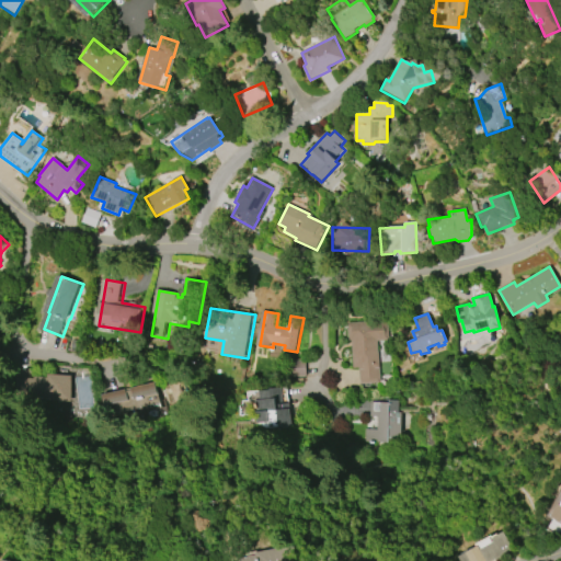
[(354,368),(352,340),(350,340),(347,323),(388,320),(389,340),(377,341),(381,382),(361,384),(359,368),(354,368)]
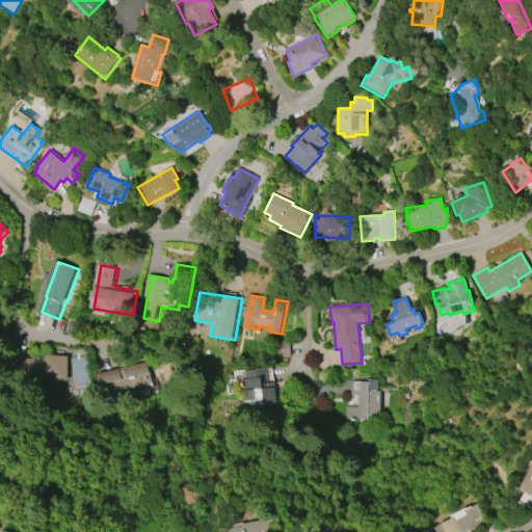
[(51,354),(74,356),(73,381),(15,377),(16,349),(38,350),(38,357),(50,358),(51,354)]
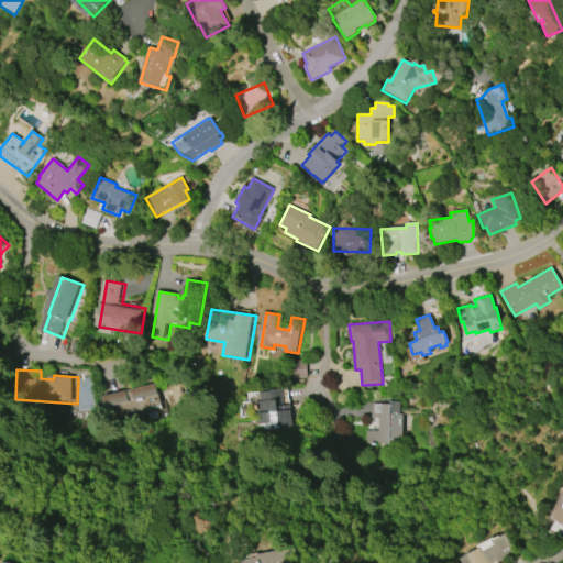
[(90,376),(76,376),(75,414),(89,414),(90,376)]
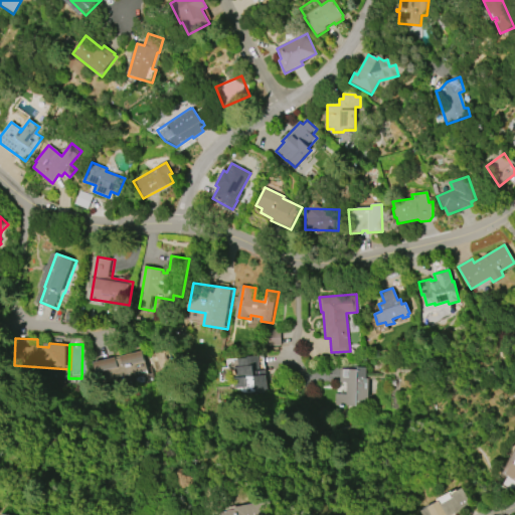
[(99,361),(149,350),(153,367),(147,368),(149,380),(122,386),(119,375),(108,378),(106,372),(101,373),(99,361)]
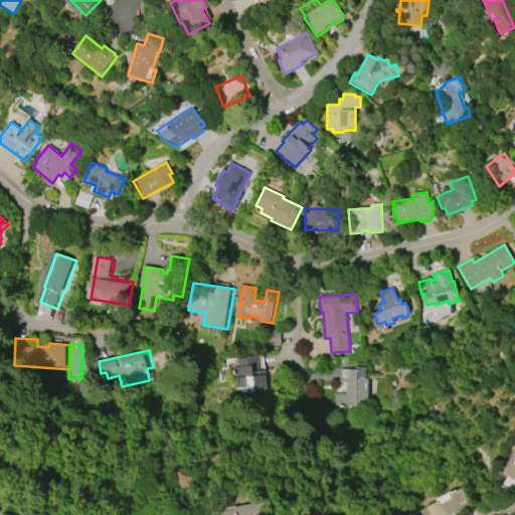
[(266,374),(270,374),(271,381),(267,381),(268,384),(271,384),(271,389),(240,391),(240,387),(236,387),(234,367),(239,367),(238,359),(249,358),(249,356),(265,355),(266,374)]
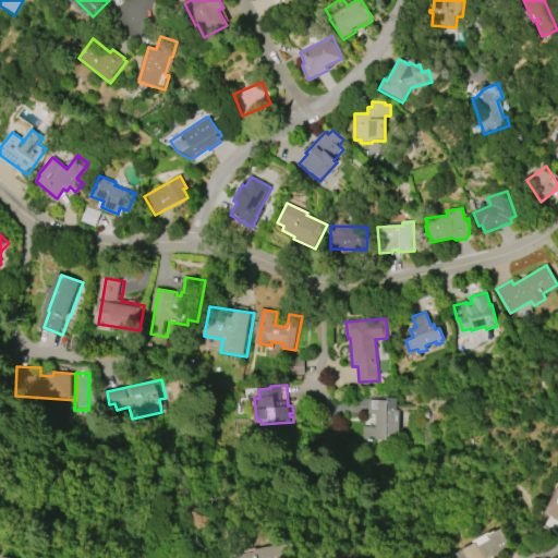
[(398,392),(398,410),(400,410),(400,431),(397,431),(397,440),(363,440),(363,425),(368,425),(370,396),(398,392)]
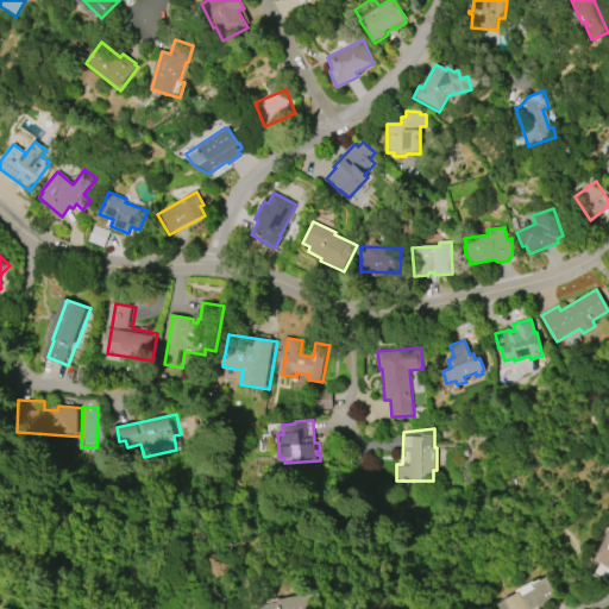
[(608,566),(597,560),(604,548),(607,550),(608,545),(608,566)]
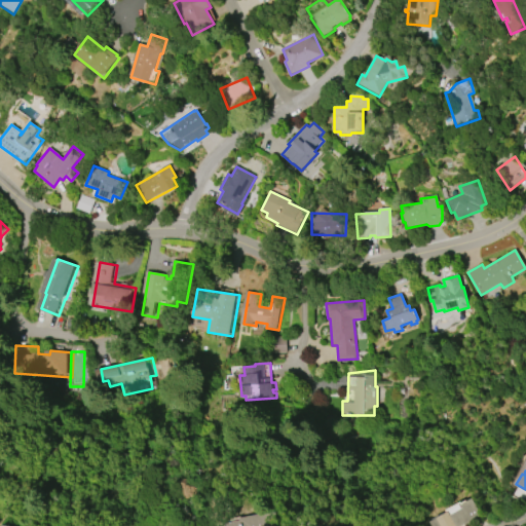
[(430,525),(428,522),(447,512),(446,510),(458,502),(459,504),(472,498),(481,515),(460,525),(430,525)]
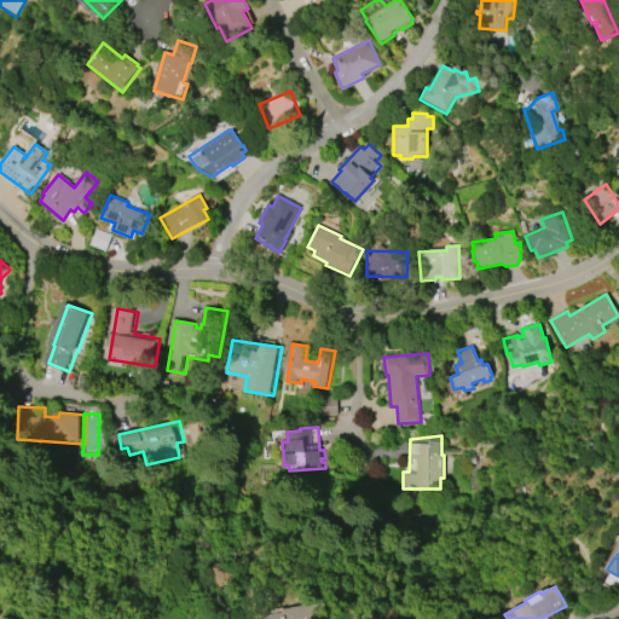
[(282,611),(317,603),(319,618),(262,618),(262,617),(282,613),(282,611)]
